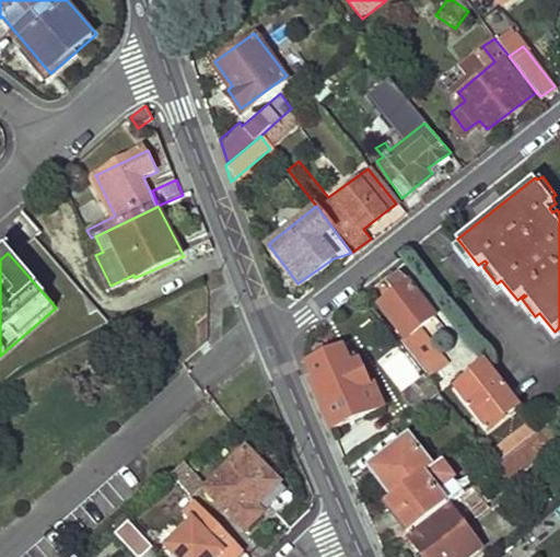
[(406,278),(399,274),(391,282),(395,291),(378,304),(419,359),(429,370),(448,356),(440,345),(432,334),(446,325),(406,278)]
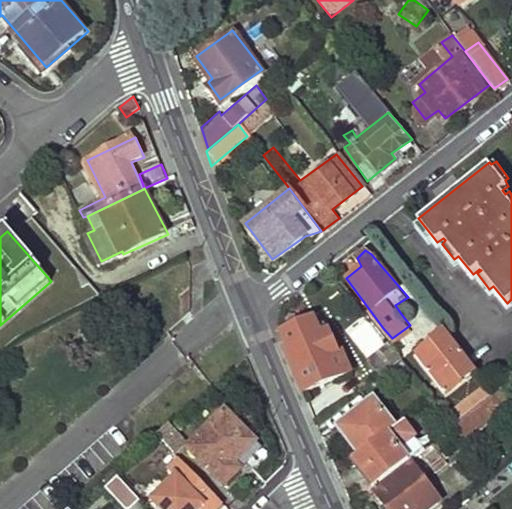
[(367,352),(383,340),(365,316),(349,328),(367,352)]
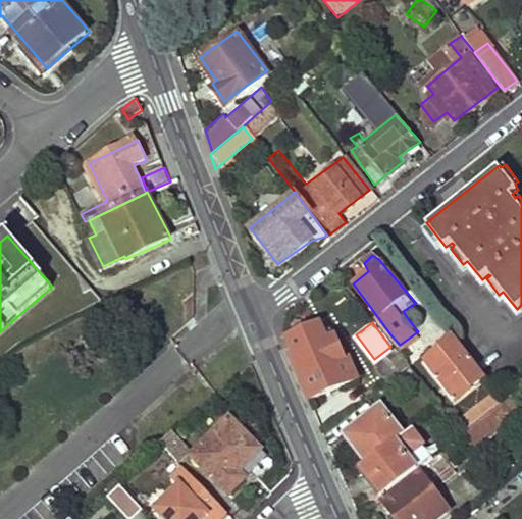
[(325,338),(289,333),(294,351),(292,352),(310,396),(355,376),(347,353),(343,354),(335,334),(325,338)]
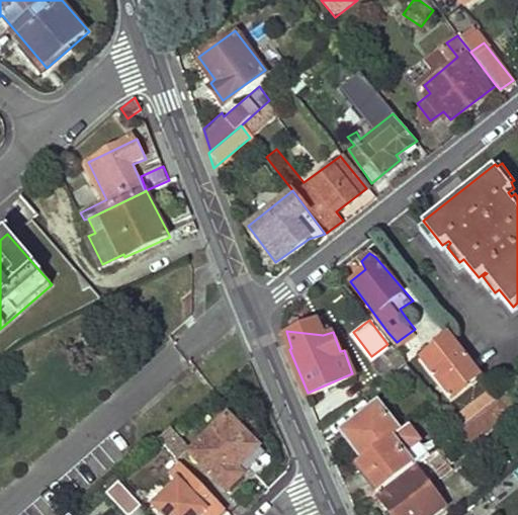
[(480,373),(450,334),(421,355),(450,395),(480,373)]
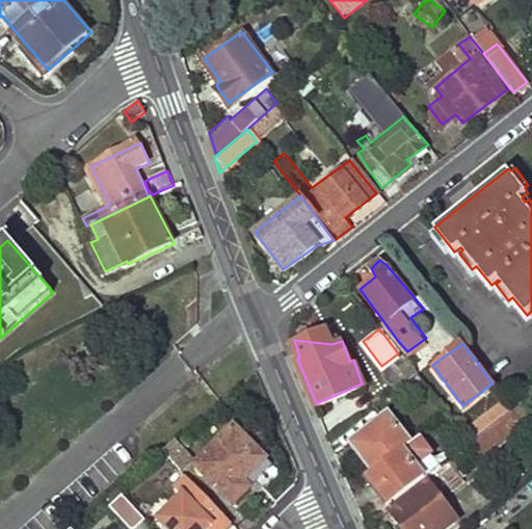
[(396,386),(417,370),(404,353),(383,369),(396,386)]
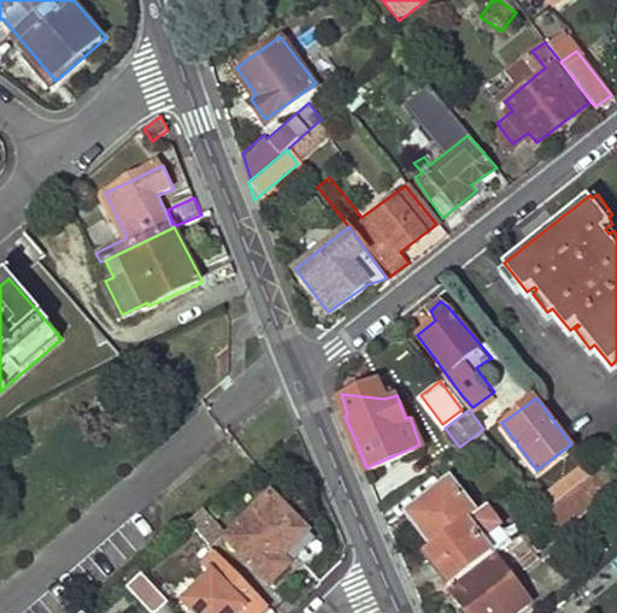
[(494,442),(483,429),(459,447),(470,461),(494,442)]
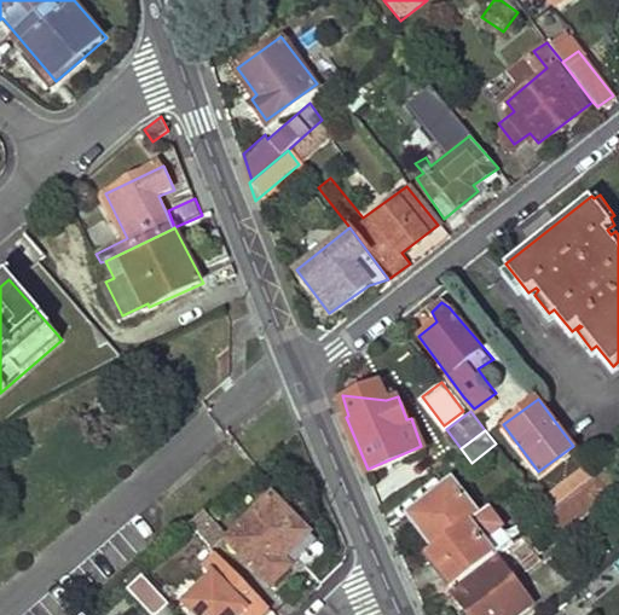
[(553,506),(596,473),(588,462),(541,497),(549,509),(553,506)]
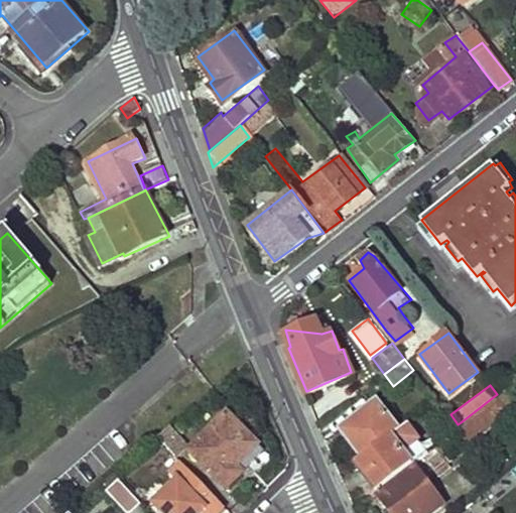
[(515,407),(515,399),(506,387),(497,394),(461,422),(471,436),(493,418),(497,423),(515,407)]
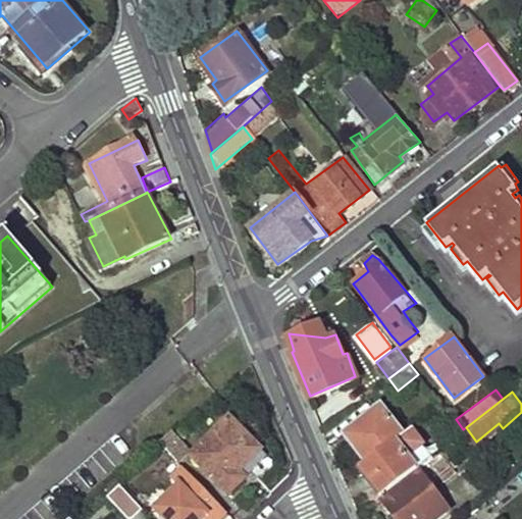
[(365,462),(405,430),(383,405),(345,433),(365,462)]
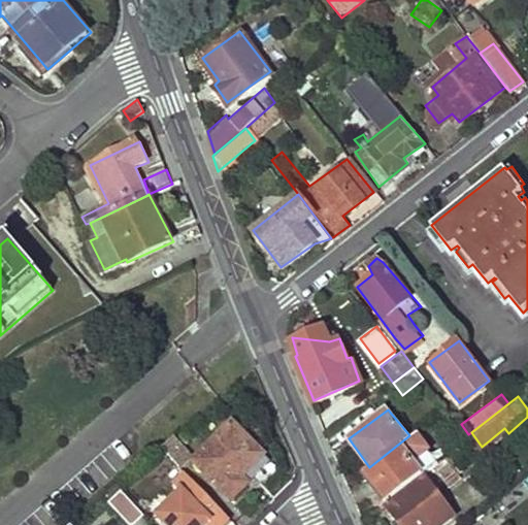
[(270,461),(234,421),(194,459),(231,499),(270,461)]
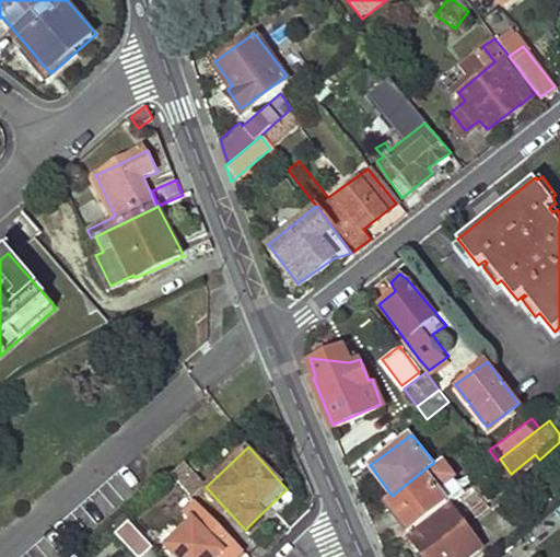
[(205,480),(186,462),(173,474),(191,494),(205,480)]
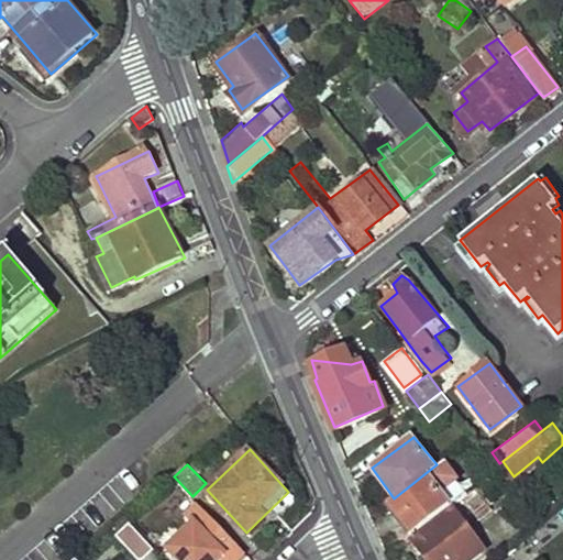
[(410,534),(450,503),(462,493),(437,464),(394,498),(389,502),(410,534)]
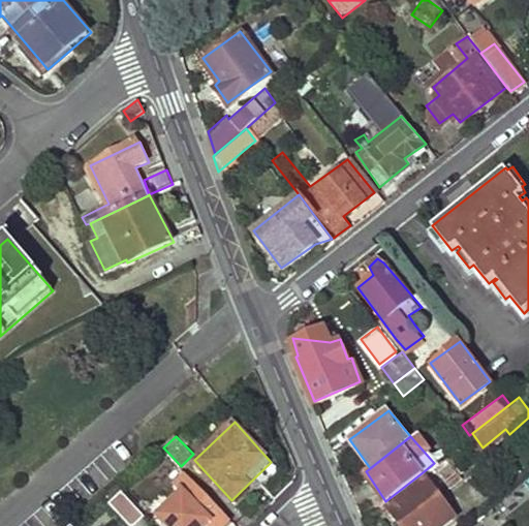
[(462,471),(447,453),(434,463),(448,482),(462,471)]
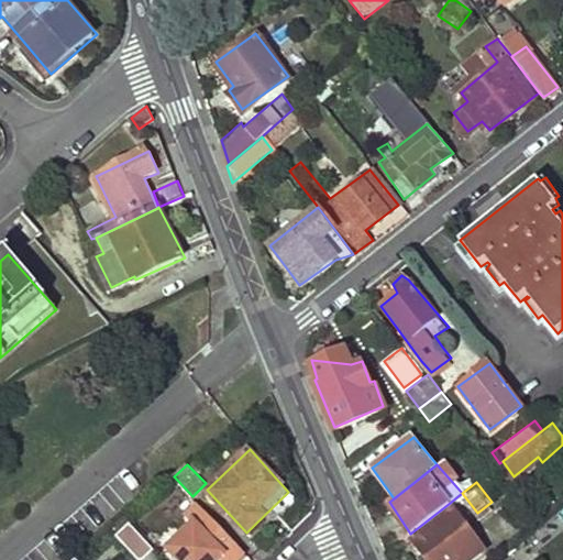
[(233,559),(243,551),(198,503),(185,516),(194,525),(169,548),(180,559),(217,559),(218,559),(233,559)]
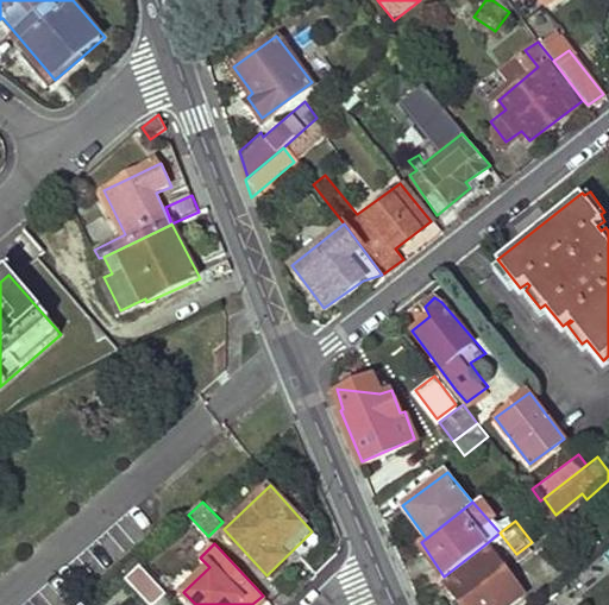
[(503,604),(522,590),(487,543),(444,577),(466,604),(503,604)]
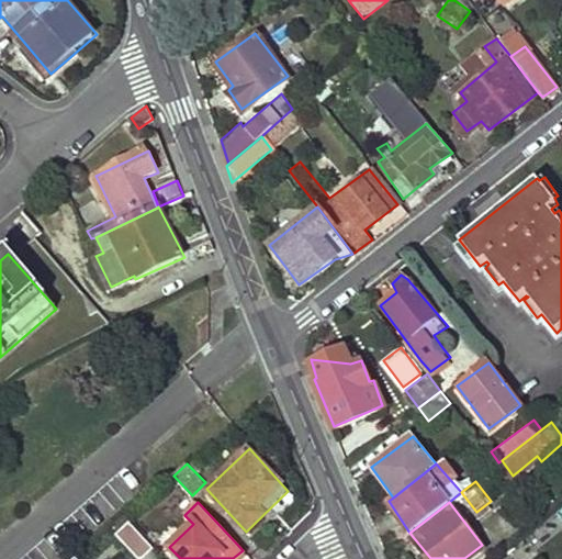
[(153,545),(128,520),(115,532),(139,557),(153,545)]
